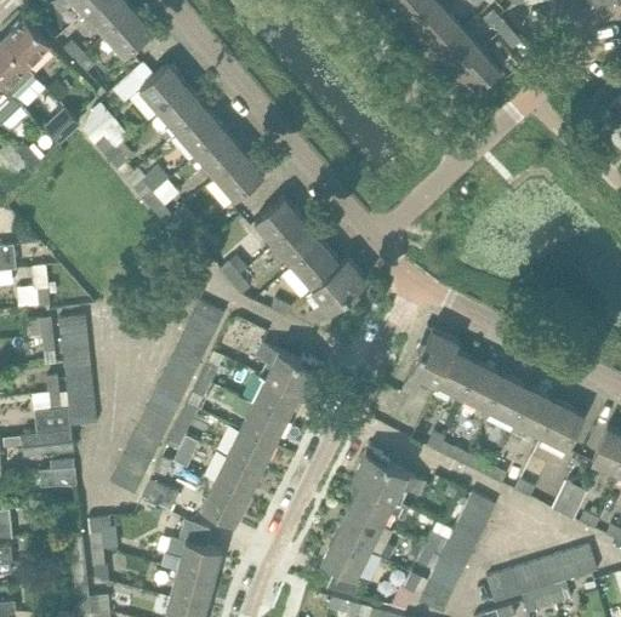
[(53,0),(52,1),(62,13),(77,0),(85,10),(79,15),(80,16),(85,11),(86,12),(101,0),(53,0)]
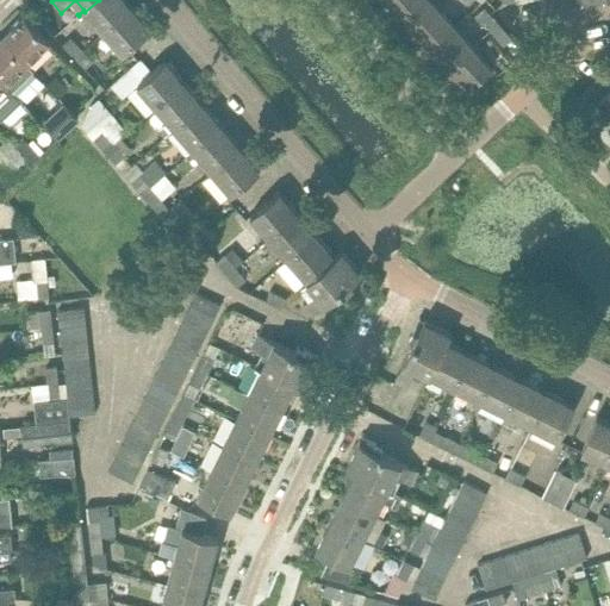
[(123,0),(99,0),(85,12),(104,33),(104,35),(132,10),(131,8),(123,0)]
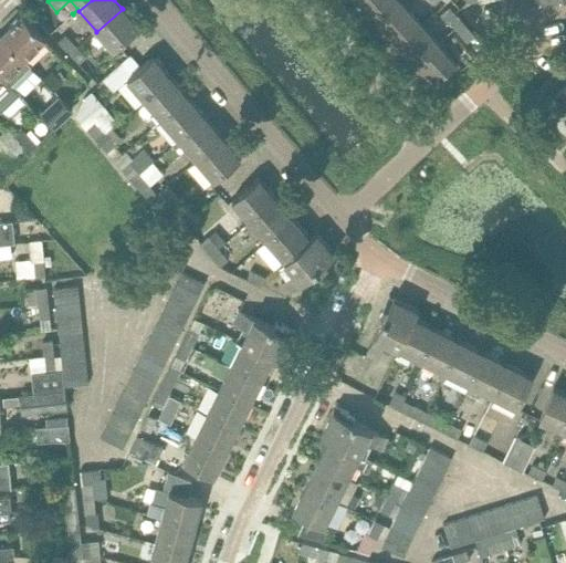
[(345,0),(358,14),(374,0),(345,0)]
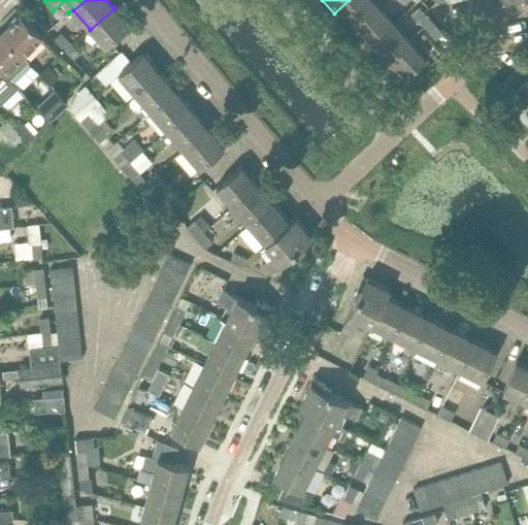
[(351,31),(377,7),(370,0),(349,0),(334,13),(351,31)]
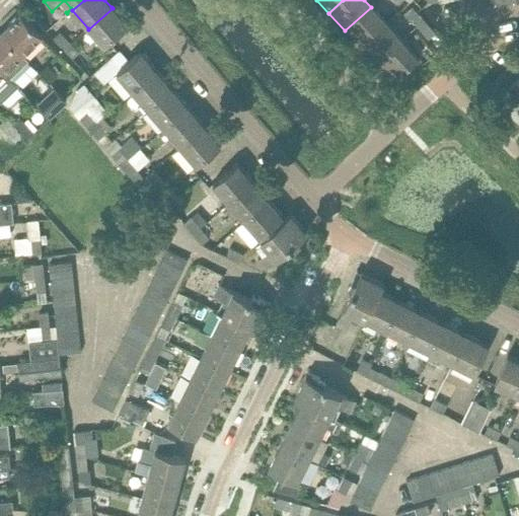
[(386,24),(371,7),(345,30),(360,48),(386,24)]
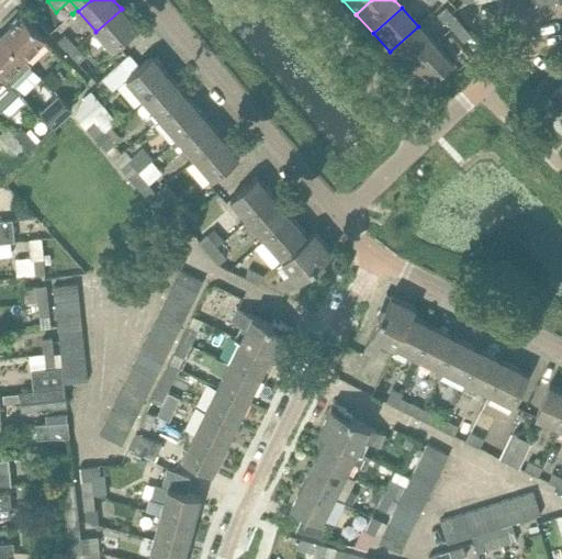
[(122,9),(96,32),(100,36),(113,52),(137,30),(138,29),(122,9)]
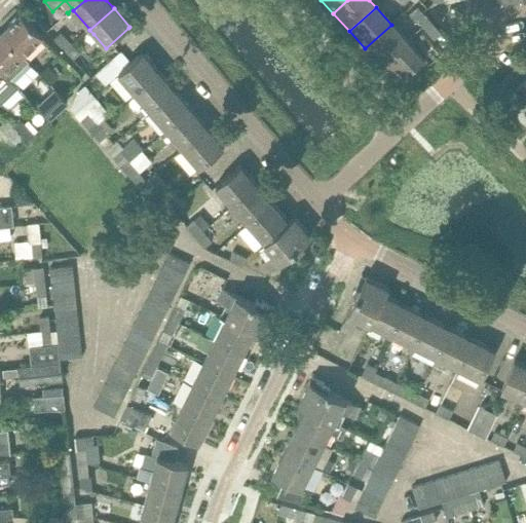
[(421,29),(429,23),(417,9),(410,15),(421,29)]
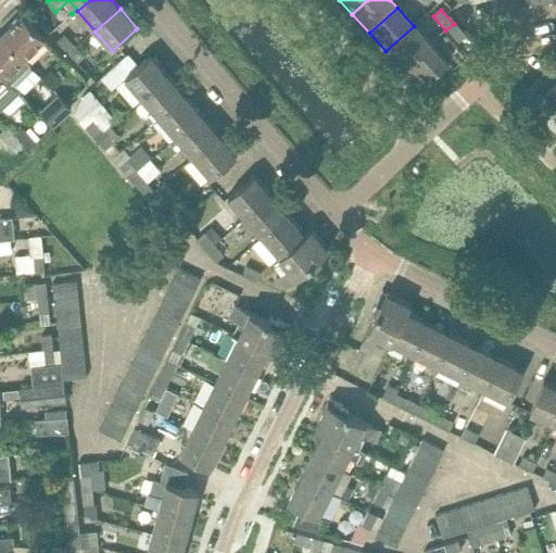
[(19,21),(17,20),(9,27),(10,28),(2,36),(25,60),(45,40),(22,17),(19,21)]
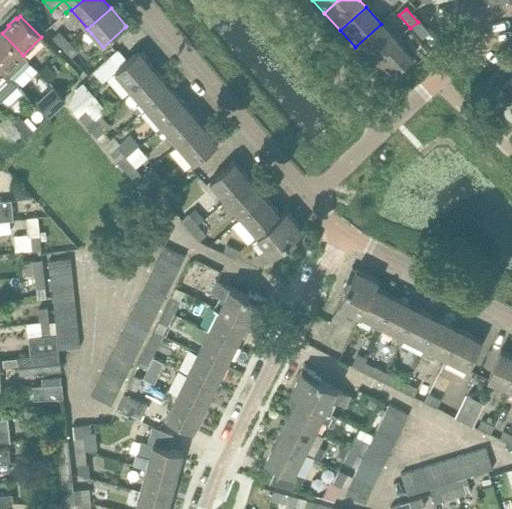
[(418,22),(410,28),(422,41),(429,35),(418,22)]
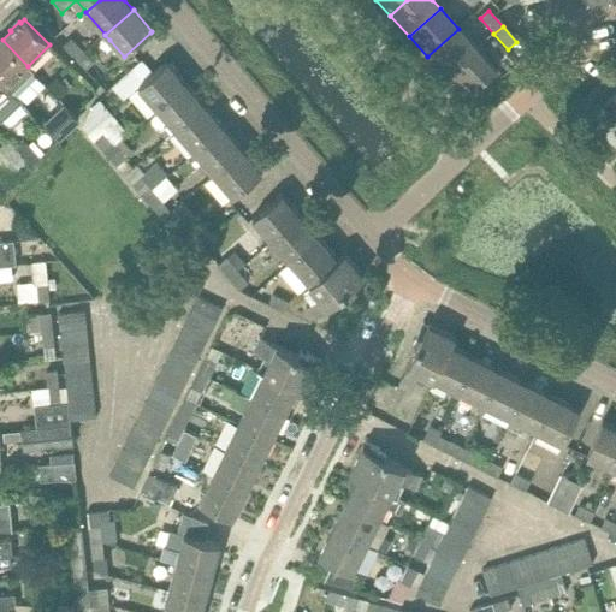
[(427,57),(446,77),(478,49),(458,29),(427,57)]
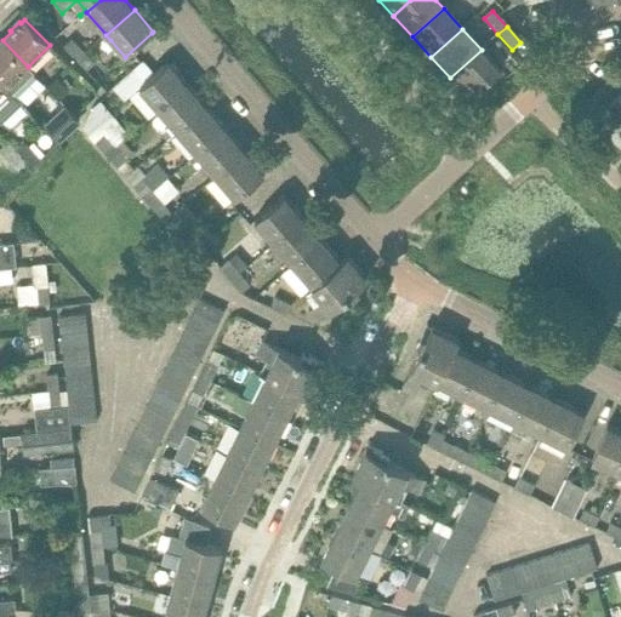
[(34,74),(27,68),(28,67),(3,40),(0,43),(0,80),(13,95),(34,74)]
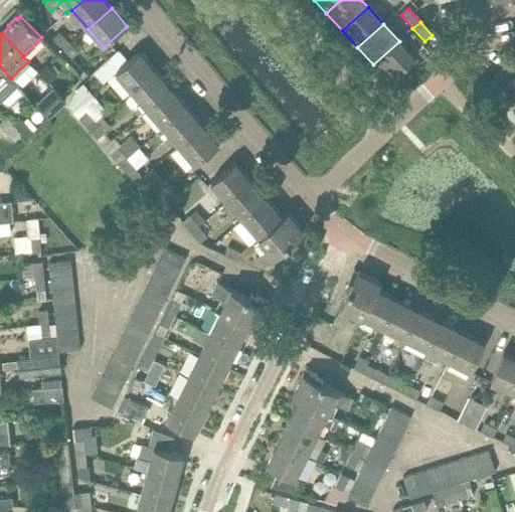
[(53,39),(52,40),(62,50),(69,43),(59,33),(59,34),(53,39)]
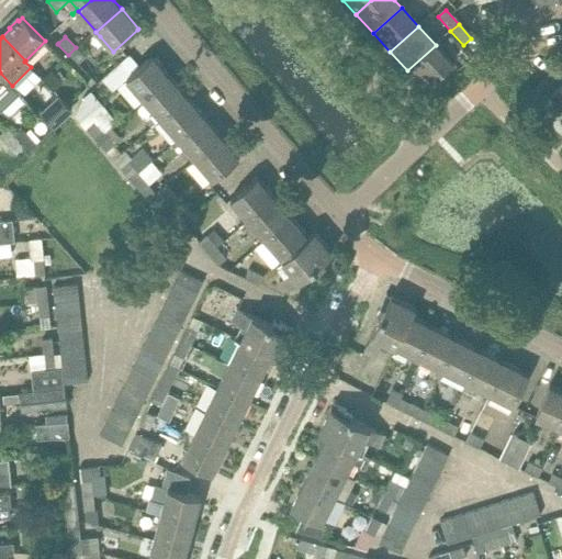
[(452,64),(438,47),(436,45),(407,70),(424,89),(452,64)]
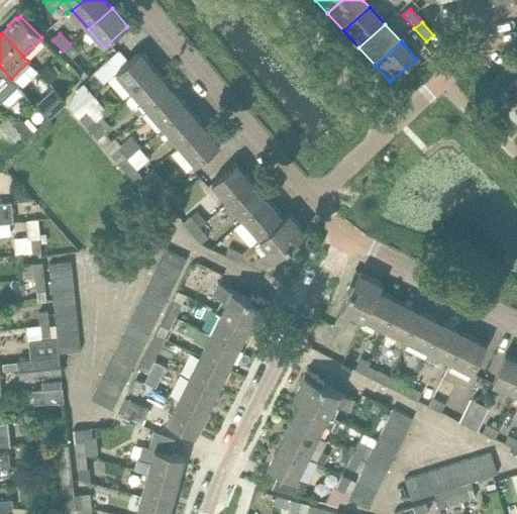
[(70,43),(63,50),(72,61),(73,60),(80,53),(70,43)]
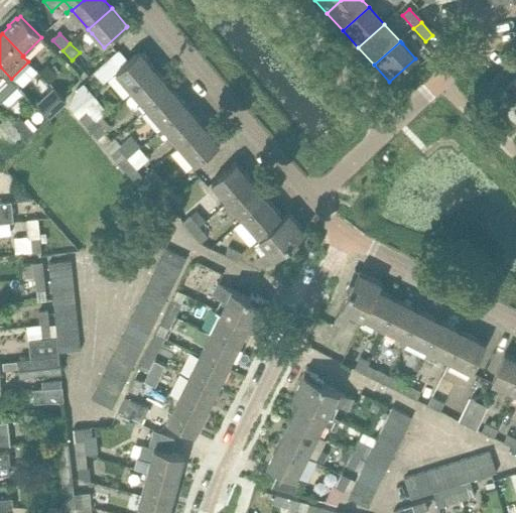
[(155,72),(140,53),(116,74),(132,92),(155,72)]
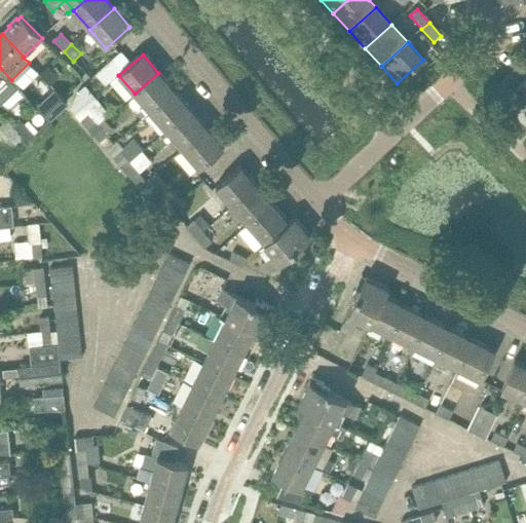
[(39,76),(49,86),(59,78),(47,67),(39,76)]
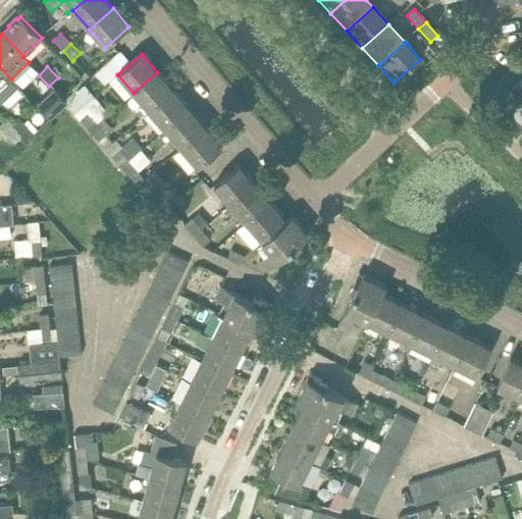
[(0,67),(0,103),(17,86),(11,80),(0,67)]
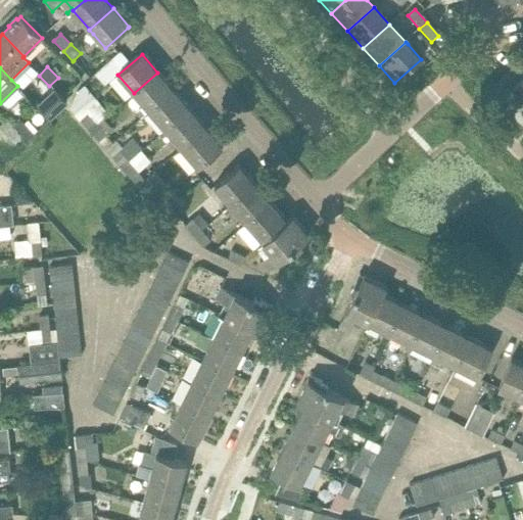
[(174,91),(157,73),(134,93),(150,112),(174,91)]
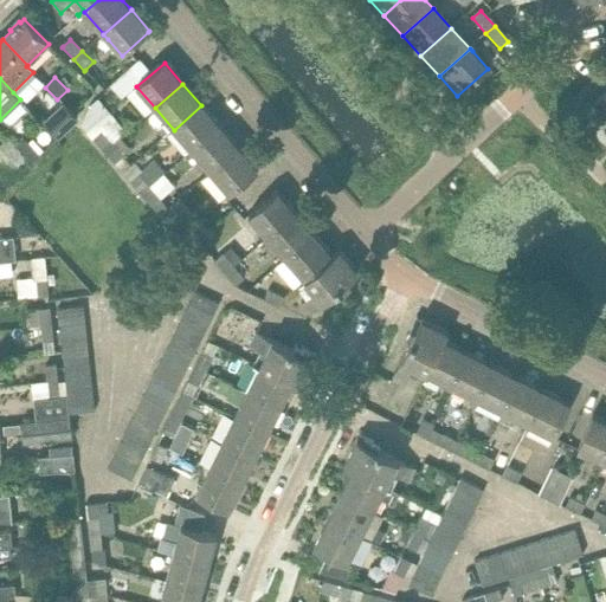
[(605,91),(592,107),(605,120),(605,91)]
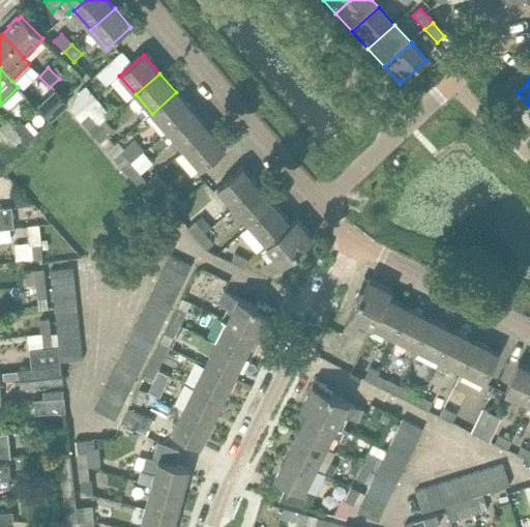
[(13,100),(24,111),(33,101),(23,91),(13,100)]
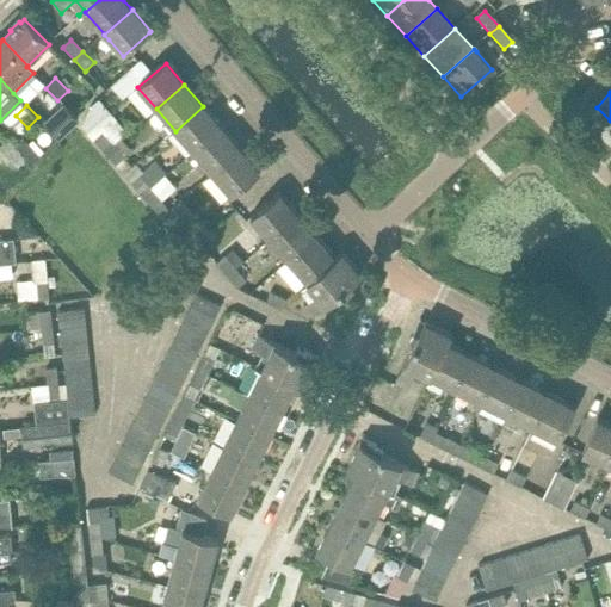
[(65,105),(43,124),(57,140),(59,141),(73,128),(80,122),(73,115),(65,105)]
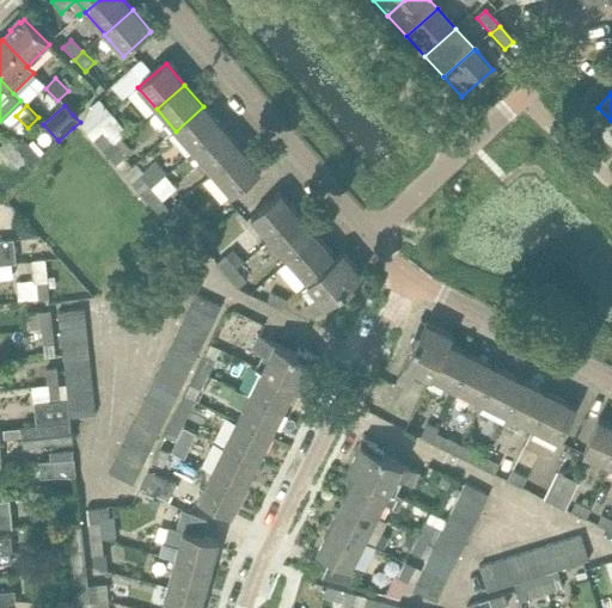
[(176,131),(195,153),(222,129),(203,106),(176,131)]
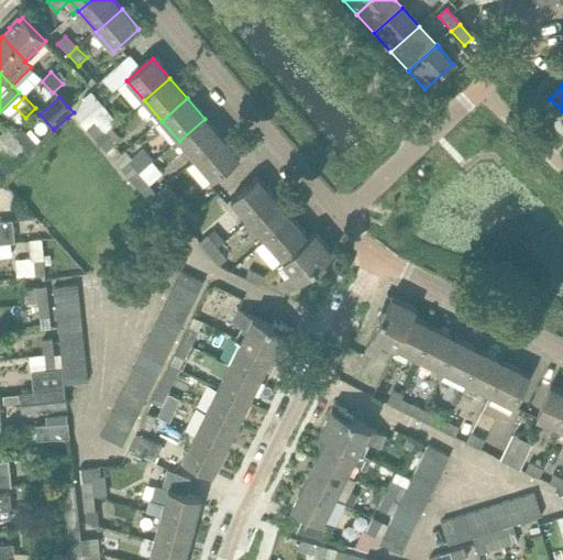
[(87,130),(87,131),(97,142),(105,135),(113,128),(103,117),(96,124),(95,123),(88,130),(87,130)]
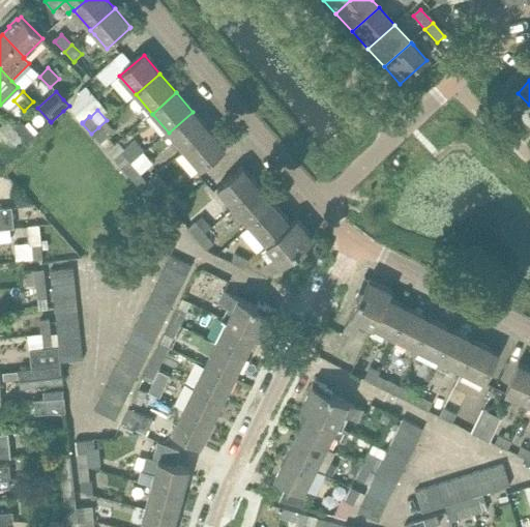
[(169,133),(184,151),(209,130),(193,112),(169,133)]
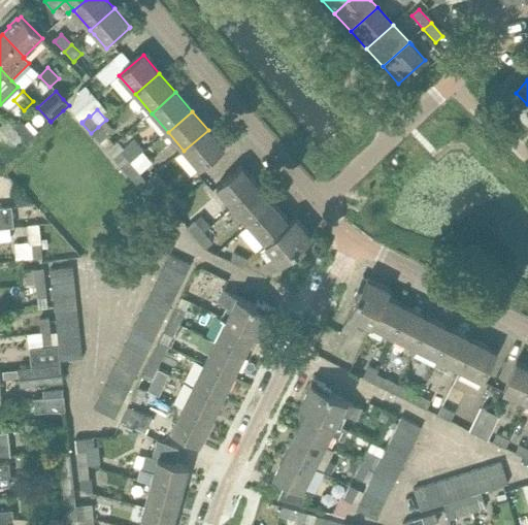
[(98,127),(91,133),(100,144),(108,137),(98,127)]
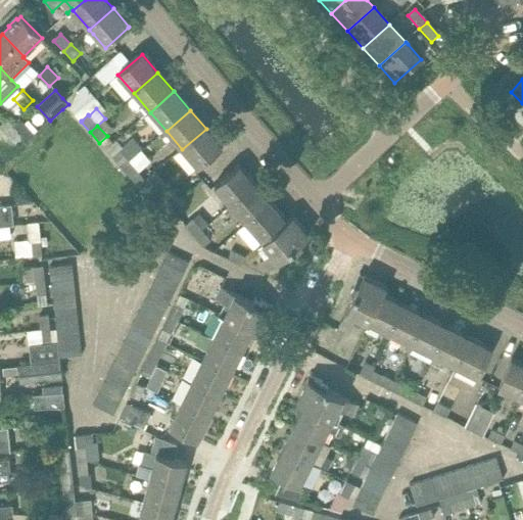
[(223,147),(206,129),(182,149),(198,169),(223,147)]
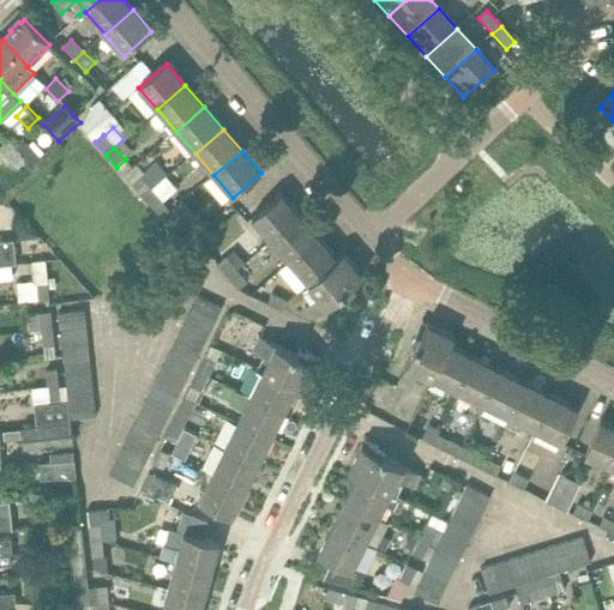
[(125,176),(132,186),(143,198),(151,191),(168,176),(157,164),(144,175),(137,165),(125,176)]
